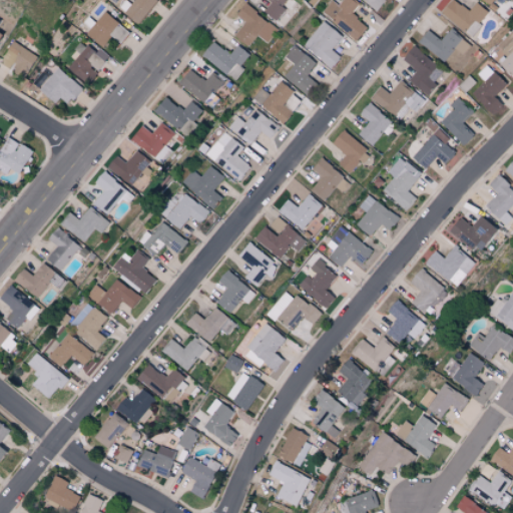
[(131,0),(122,14),(138,25),(156,0),(155,0),(131,0)]
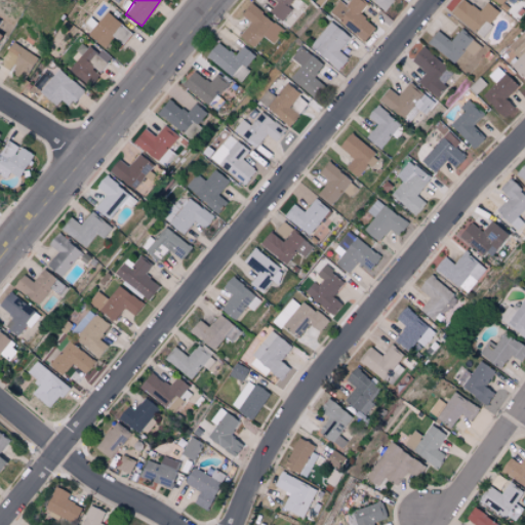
[(275,0),(277,2),(269,12),(281,22),(291,8),(287,5),(291,0),(275,0)]
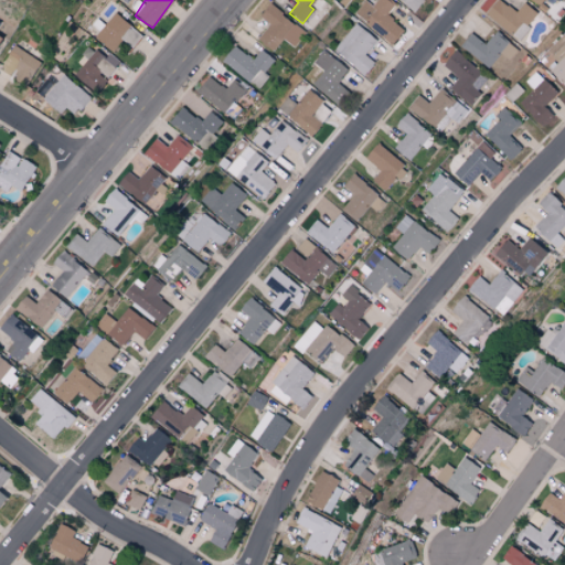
[(365,0),(354,14),(392,44),(404,29),(387,16),(396,4),(391,0),(376,0),(373,4),(365,0)]
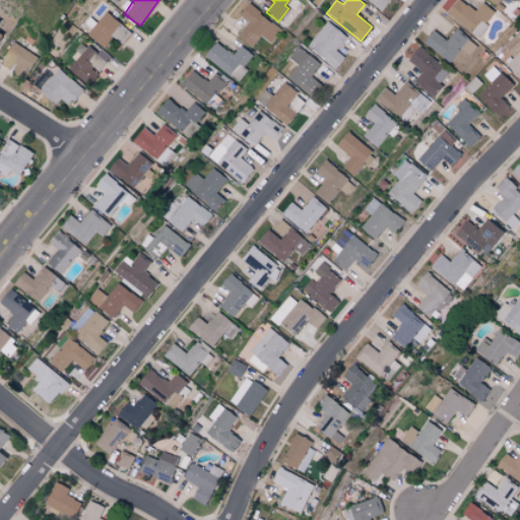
[(389,0),(367,0),(380,11),(390,0),(389,0)]
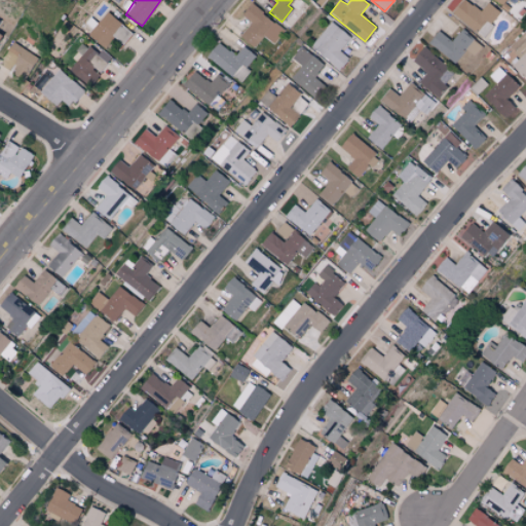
[(480,11),(465,0),(461,0),(450,13),(475,33),(485,20),(490,24),(499,12),(487,2),(480,11)]
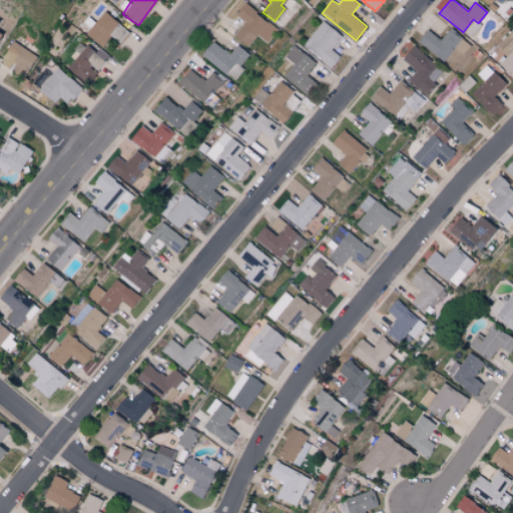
[(243,21),(232,36),(246,47),(255,35),(266,42),(276,28),(242,3),(234,14),(243,21)]
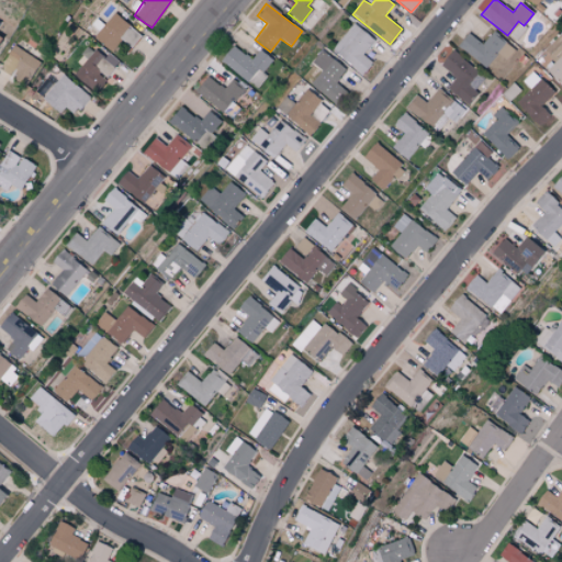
[(121,40),(132,48),(142,36),(113,12),(92,37),(111,52),(121,40)]
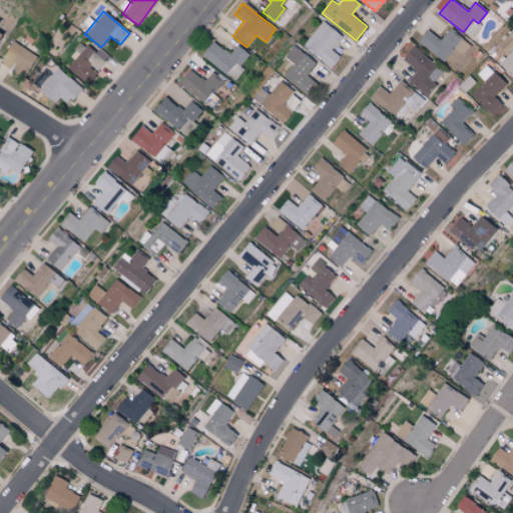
[(330,69),(341,57),(332,49),(342,37),(324,21),(304,45),(330,69)]
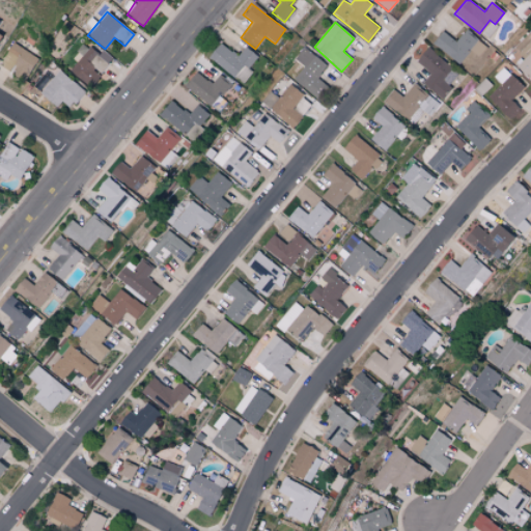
[(478,38),(466,29),(456,42),(441,31),(431,45),(460,64),(478,38)]
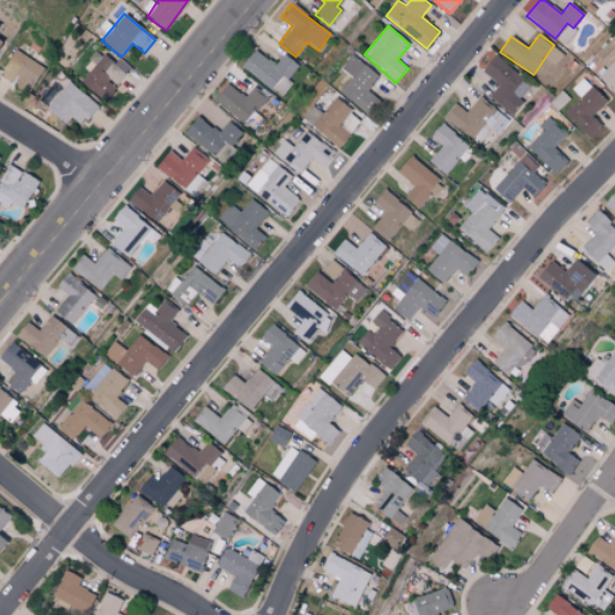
[(614,46),(601,63),(607,67),(597,77),(613,91),(614,88),(614,46)]
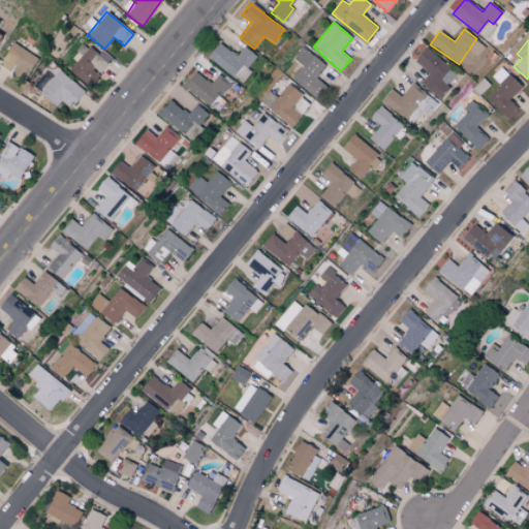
[(244,47),(237,56),(219,42),(208,57),(241,84),(251,70),(247,67),(256,57),(244,47)]
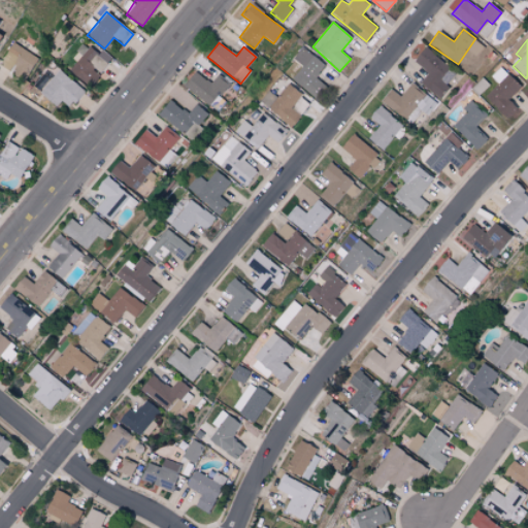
[(107,64),(84,43),(71,58),(76,62),(69,70),(89,87),(107,64)]
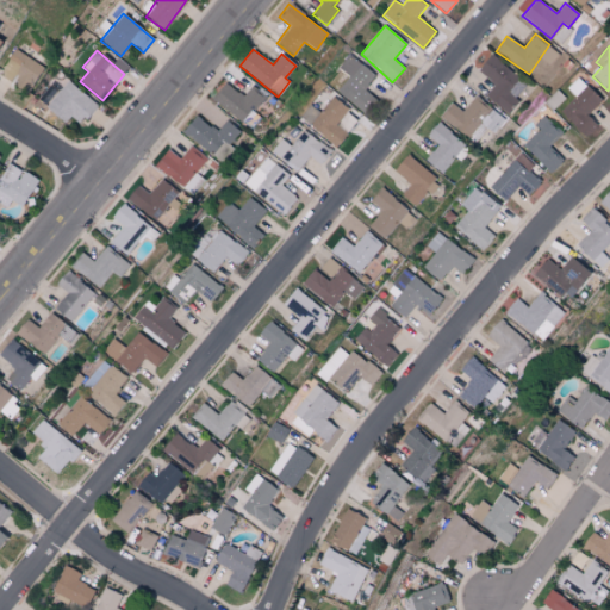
[(13,85),(32,92),(43,62),(11,51),(1,78),(14,81),(13,85)]
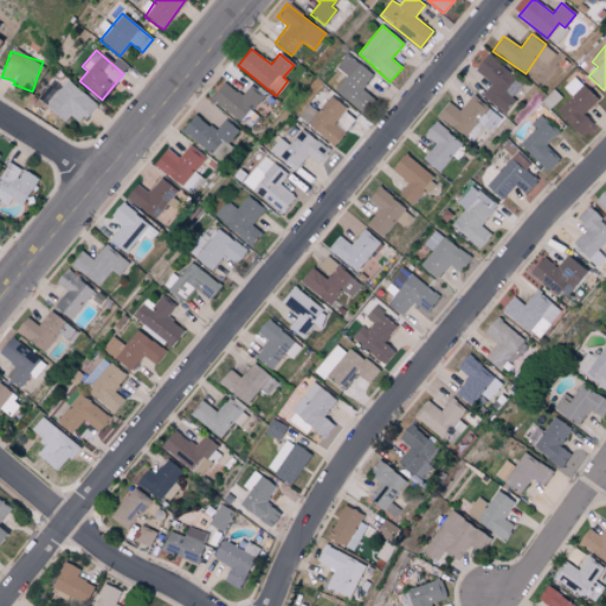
[(334,91),(360,113),(372,97),(362,89),(373,75),(347,53),(336,68),(347,76),(334,91)]
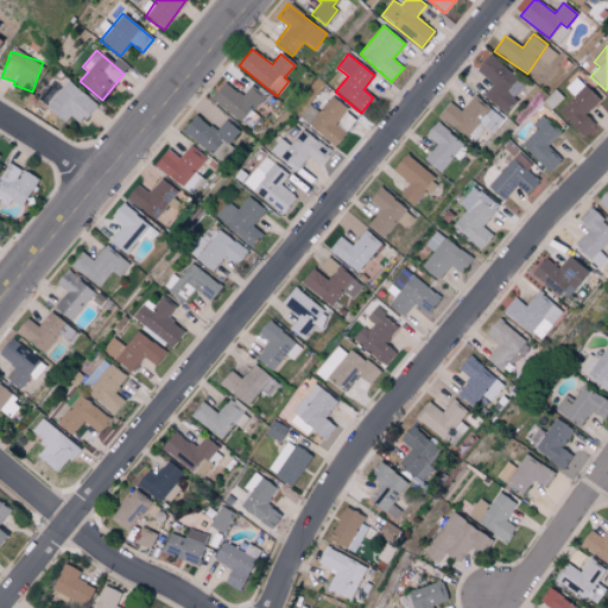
[(504,113),(526,87),(489,55),(476,69),(493,84),(483,95),(504,113)]
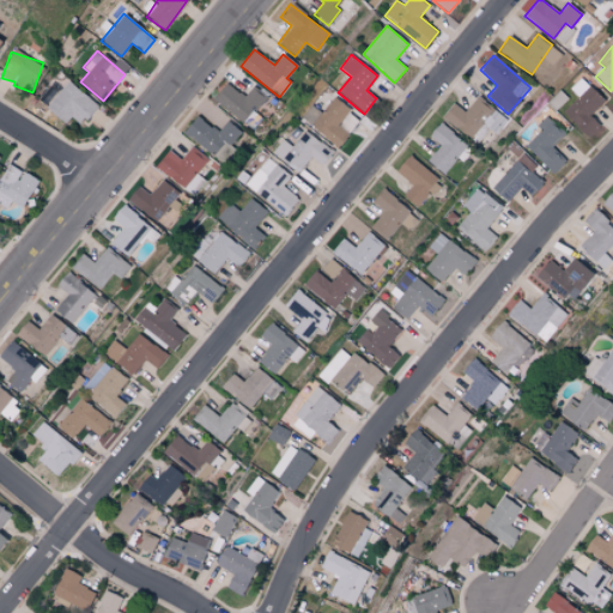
[(563,113),(588,139),(601,126),(590,115),(605,102),(581,77),(570,89),(578,97),(563,113)]
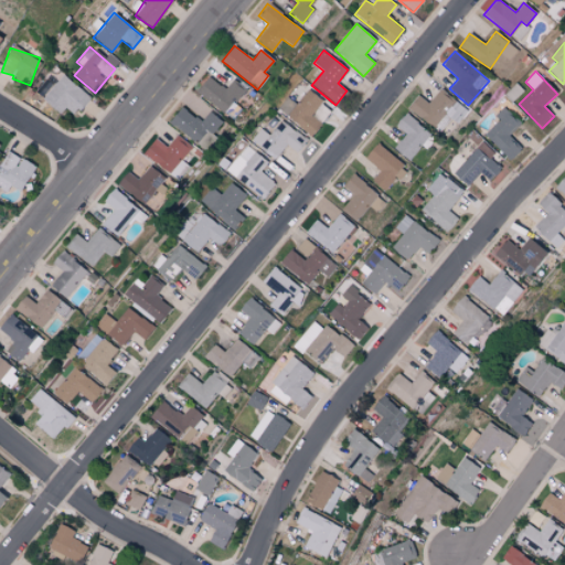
[(62,114),(66,108),(76,116),(91,96),(62,75),(54,85),(45,78),(34,93),(62,114)]
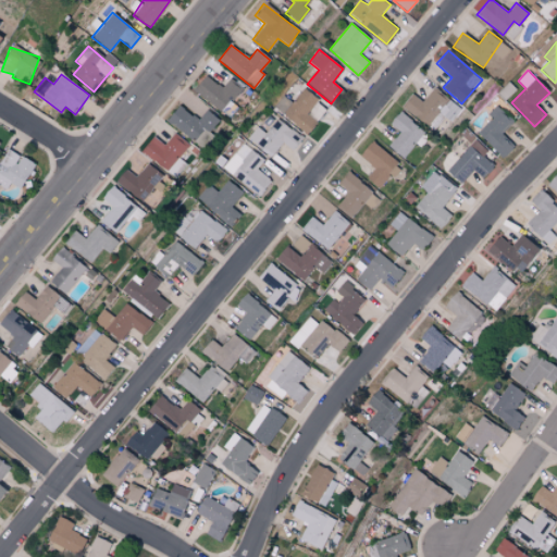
[(242,87),(230,77),(221,87),(207,75),(194,89),(220,112),(242,87)]
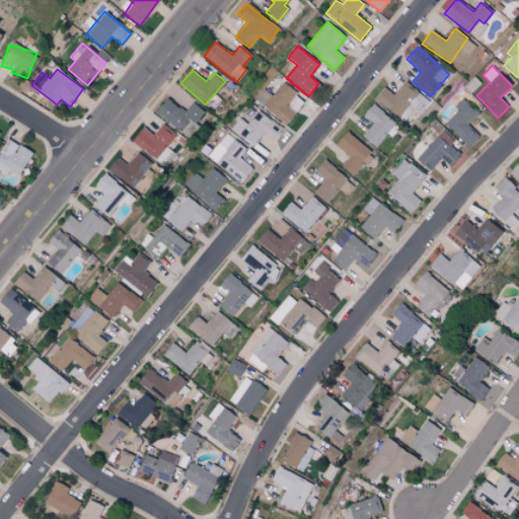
[(374,98),(410,126),(428,103),(419,96),(420,94),(403,82),(393,95),(383,87),(374,98)]
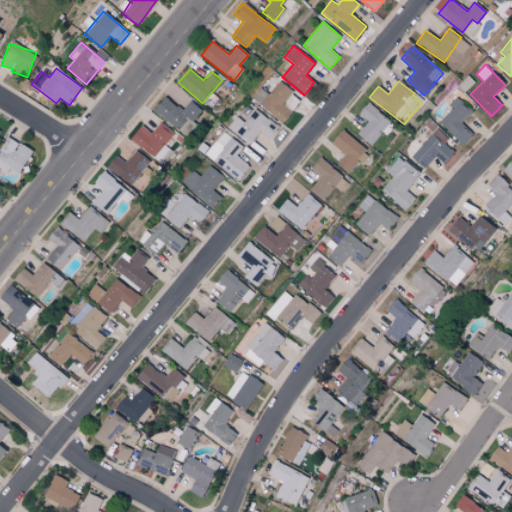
[(301,100),(278,82),(269,94),(261,88),(252,99),(282,123),(301,100)]
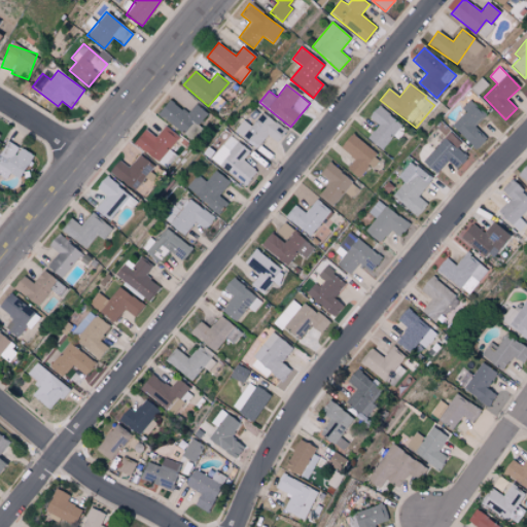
[(195,104),(188,113),(168,99),(156,115),(184,134),(192,121),(199,126),(208,113),(195,104)]
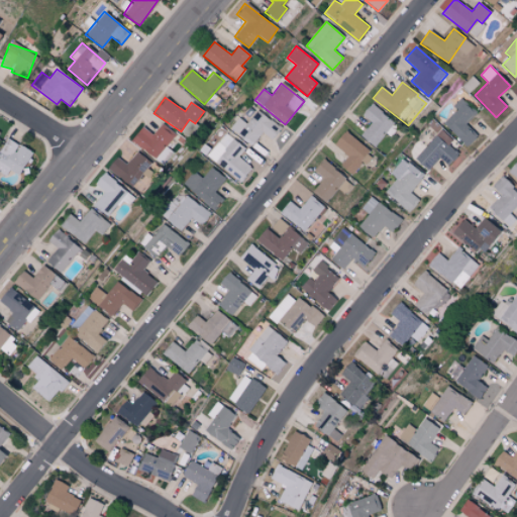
[(477,135),(466,124),(477,113),(460,97),(452,106),(456,109),(443,123),(467,145),(477,135)]
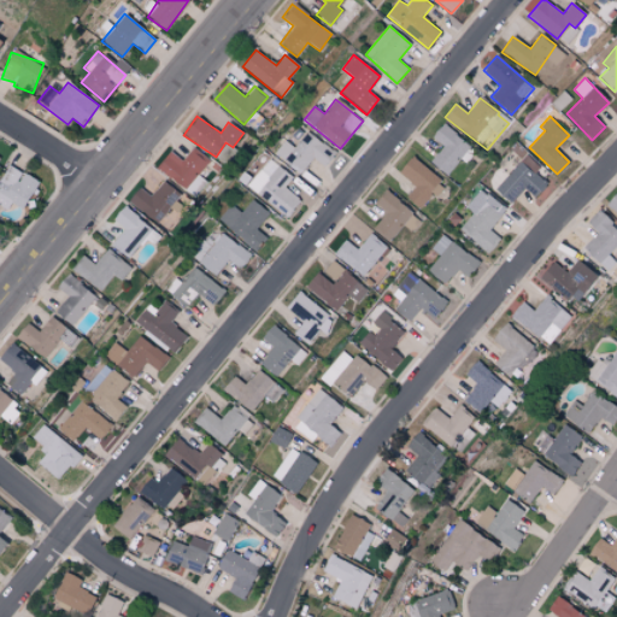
[(444,174),(470,150),(446,123),(432,135),(442,148),(430,159),(444,174)]
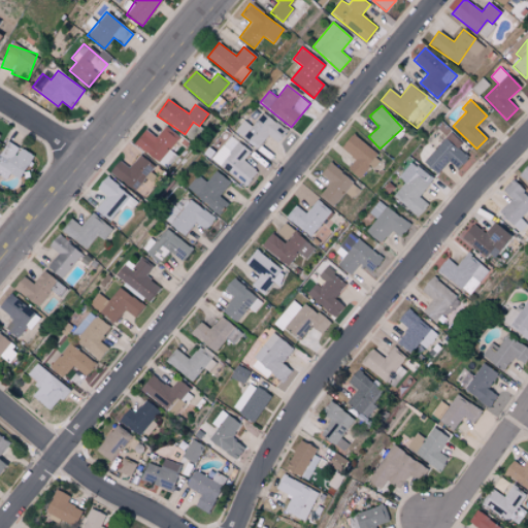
[(253,126),(245,120),(237,131),(259,149),(269,135),(277,142),(287,131),(263,112),(253,126)]
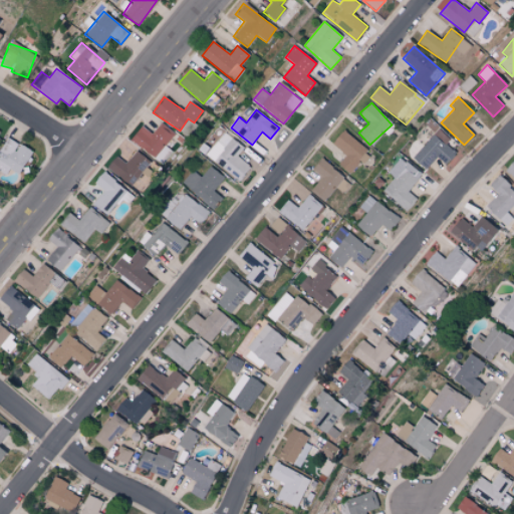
[(171,151),(165,146),(175,134),(161,121),(152,134),(141,124),(130,140),(161,164),(171,151)]
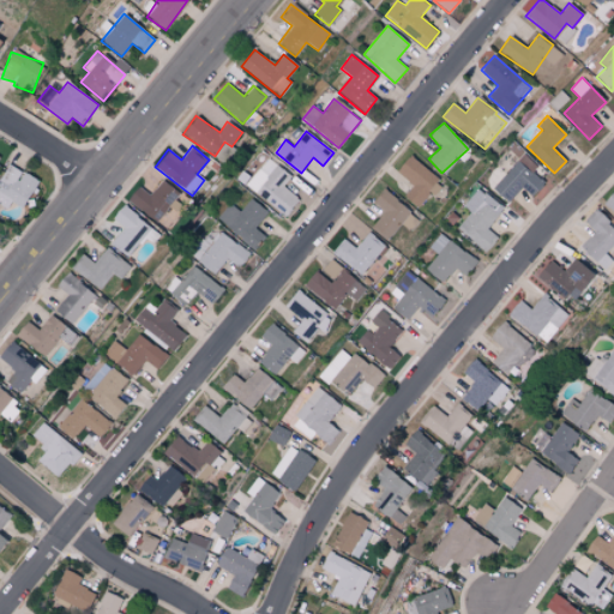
[(492,188),(509,204),(522,187),(533,197),(545,184),(533,172),(537,167),(523,154),(492,188)]
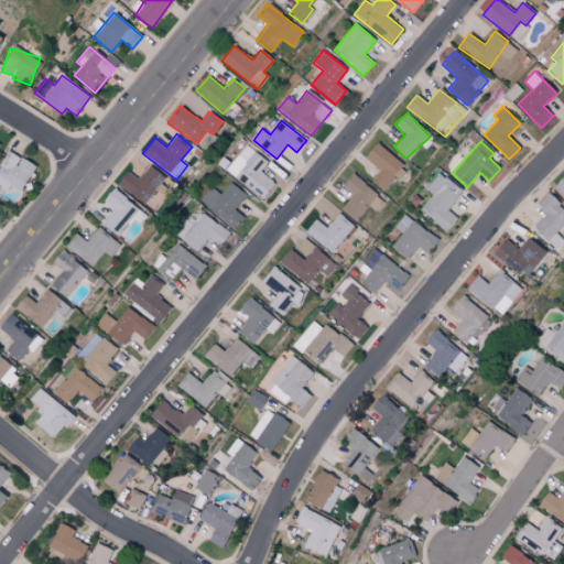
[(403,166),(377,142),(364,156),(379,171),(371,181),(381,190),(403,166)]
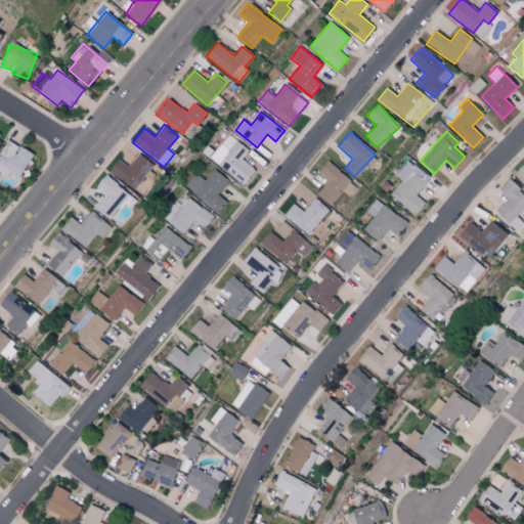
[(244,185),(257,171),(244,159),(250,151),(232,135),(213,157),(244,185)]
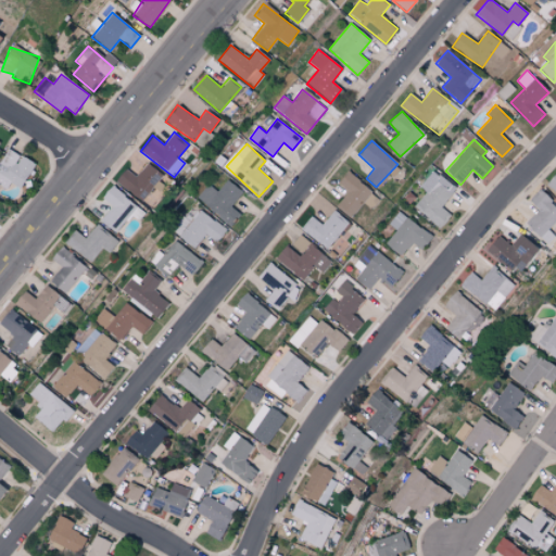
[(35,162),(5,149),(0,162),(0,180),(23,190),(35,162)]
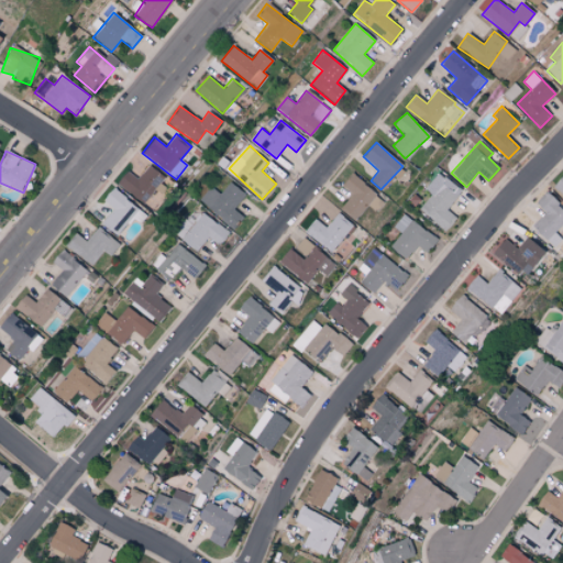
[(117,184),(144,205),(164,176),(147,165),(138,178),(127,170),(117,184)]
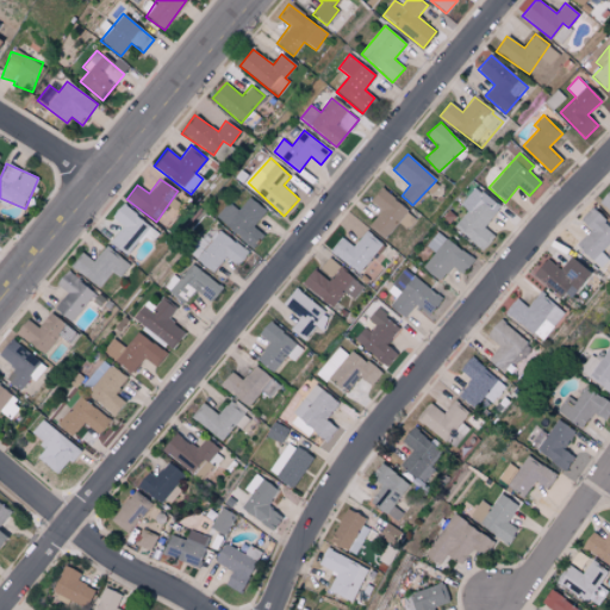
[(500,209),(477,187),(460,205),(468,212),(454,226),(481,250),(495,236),(484,226),(500,209)]
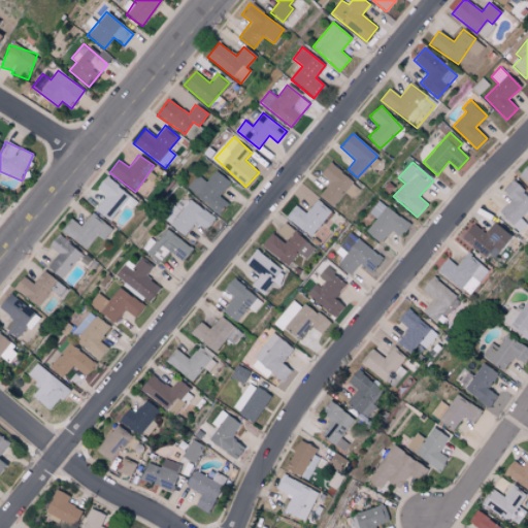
[(330,183),(319,195),(333,206),(353,182),(329,163),(320,174),(330,183)]
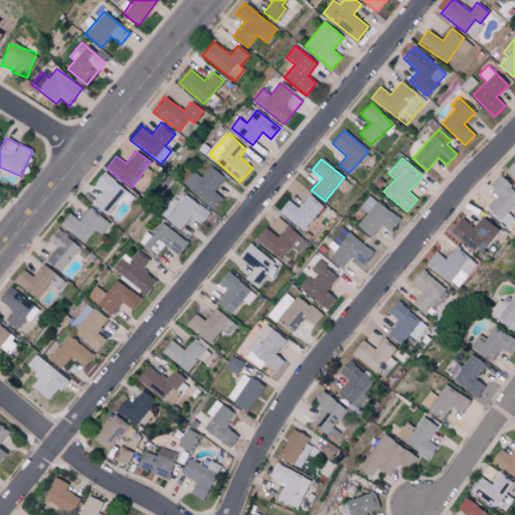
[(514,159),(505,170),(514,179),(514,159)]
